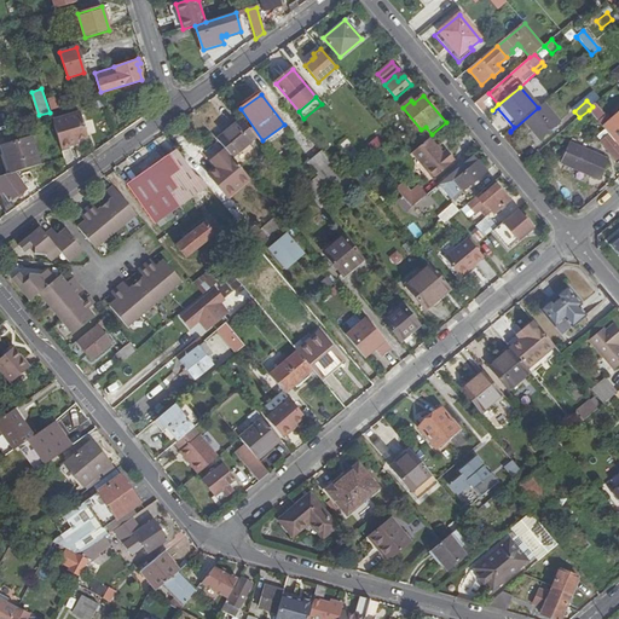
[(539,108),(525,121),(541,140),(560,122),(544,104),(539,108)]
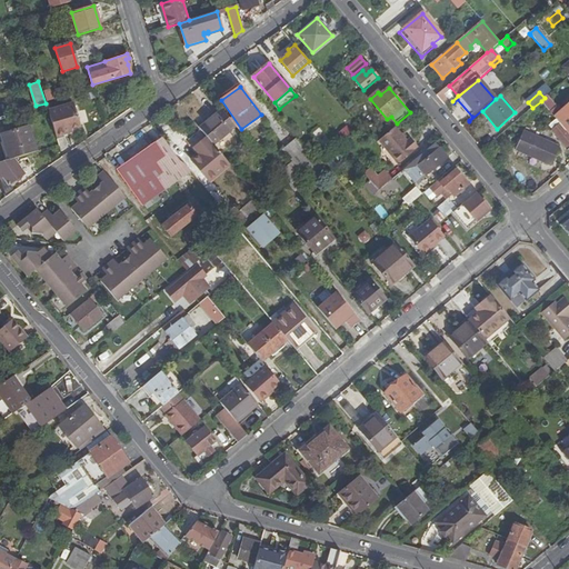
[(545,98),(541,101),(550,112),(557,107),(547,96),(545,98)]
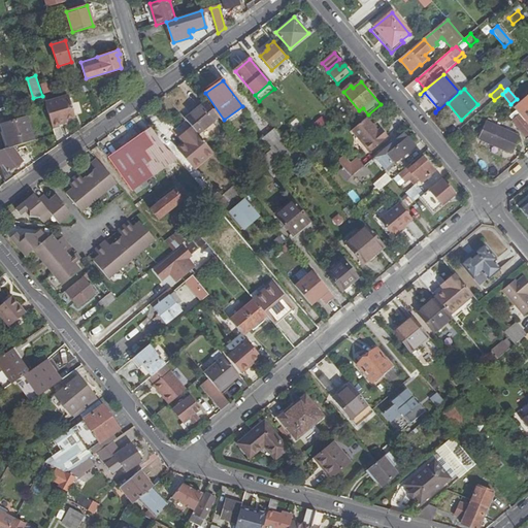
[(435,112),(436,112),(448,103),(460,92),(459,92),(435,112)]
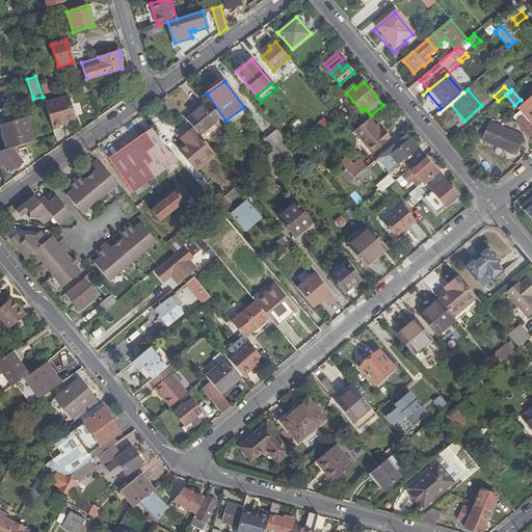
[(69,97),(45,104),(45,105),(52,128),(61,125),(60,123),(75,117),(69,97)]
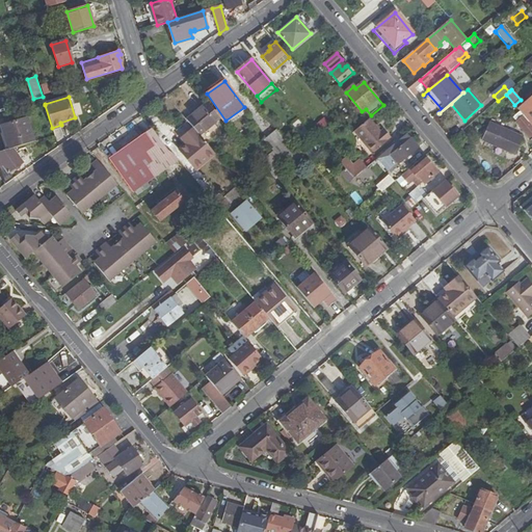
[(531,97),(519,110),(525,117),(531,125),(531,97)]
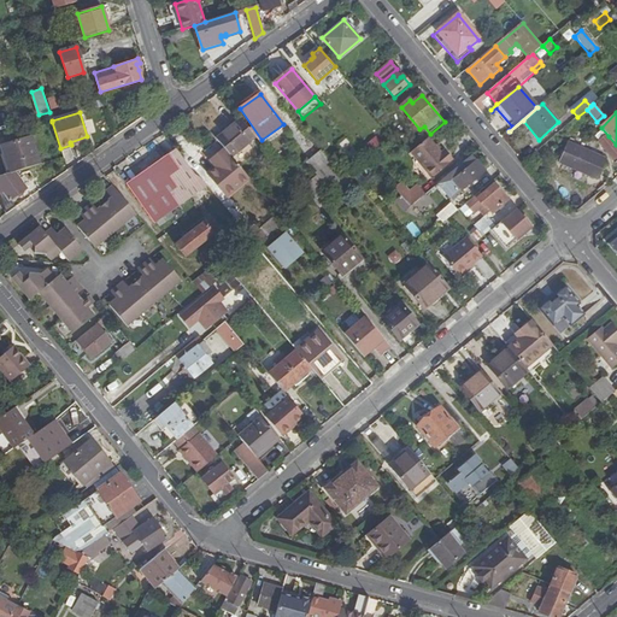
[(241,119),(217,140),(231,157),(256,137),(241,119)]
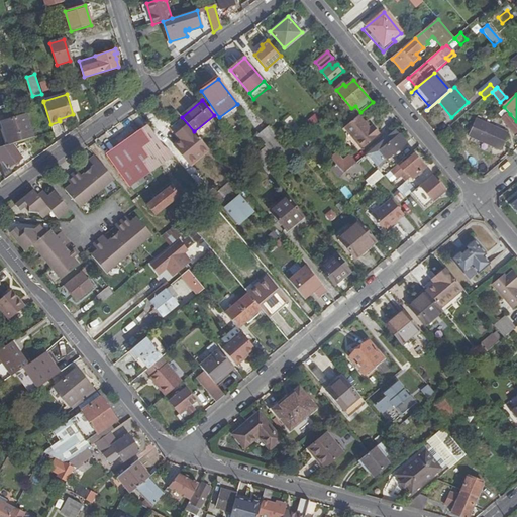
[(7,145),(33,137),(25,114),(0,122),(7,145)]
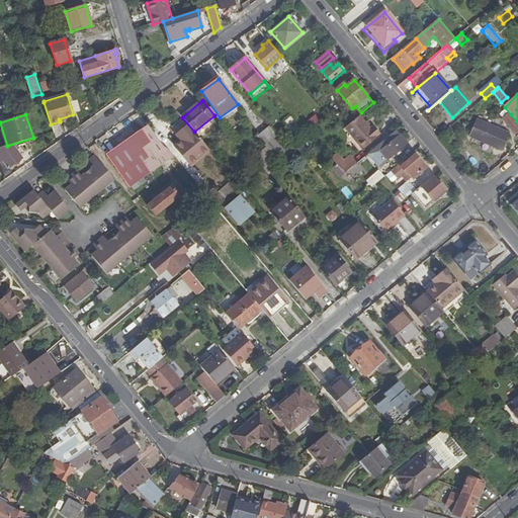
[(517,136),(517,121),(511,114),(504,119),(517,136)]
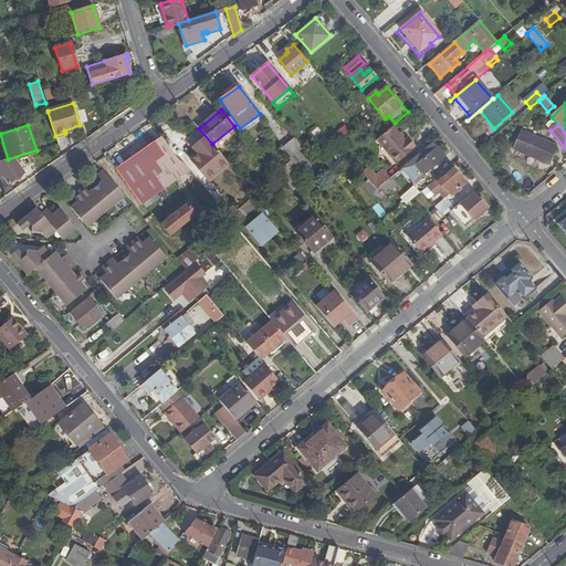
[(394,126),(377,139),(397,164),(413,150),(412,149),(416,146),(409,138),(406,140),(394,126)]
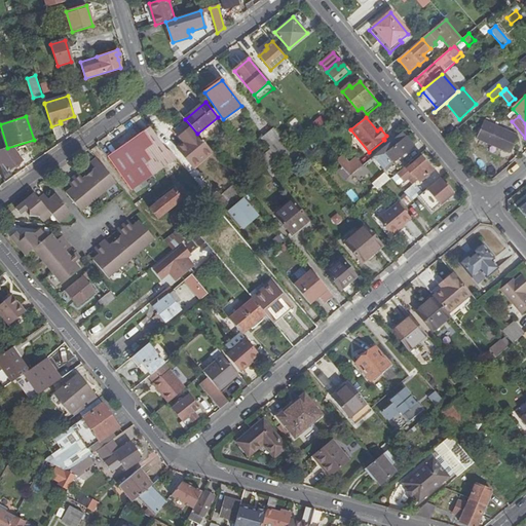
[(298,136),(304,132),(297,119),(291,123),(298,136)]
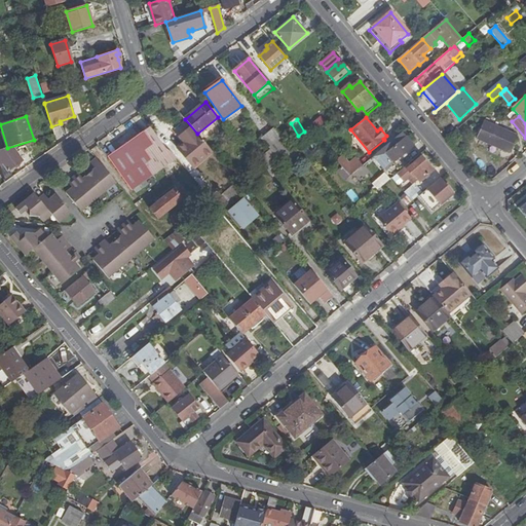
[(517,138),(486,123),(478,140),(510,153),(517,138)]
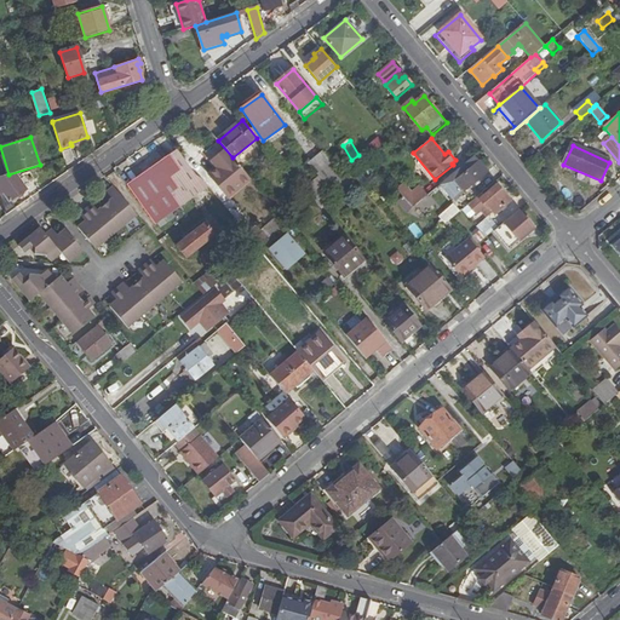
[(171,194),(181,207),(205,190),(195,176),(177,150),(168,156),(179,171),(170,178),(177,189),(171,194)]
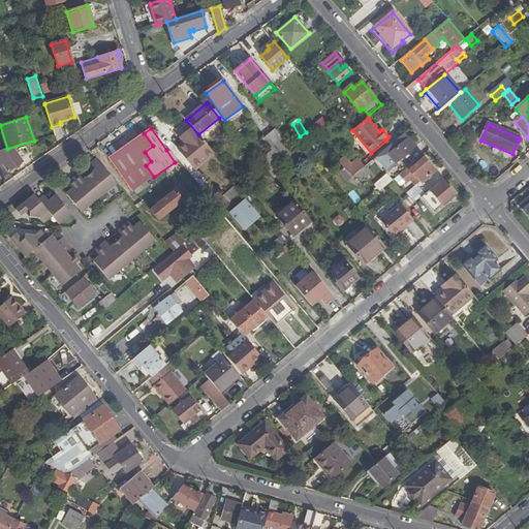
[(283,136),(278,130),(265,141),(270,147),(283,136)]
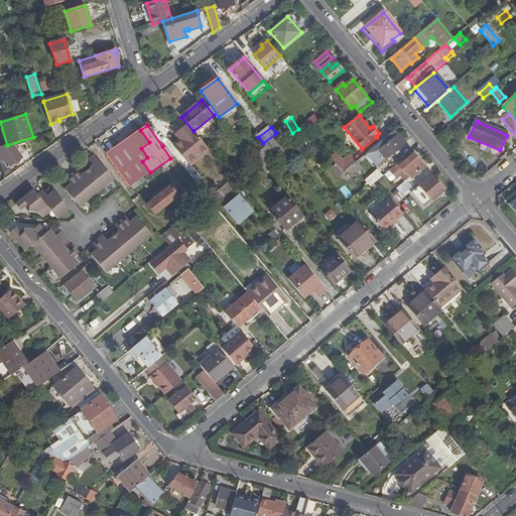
[(140,130),(106,154),(106,155),(129,187),(150,172),(142,161),(147,157),(141,148),(149,142),(140,130)]
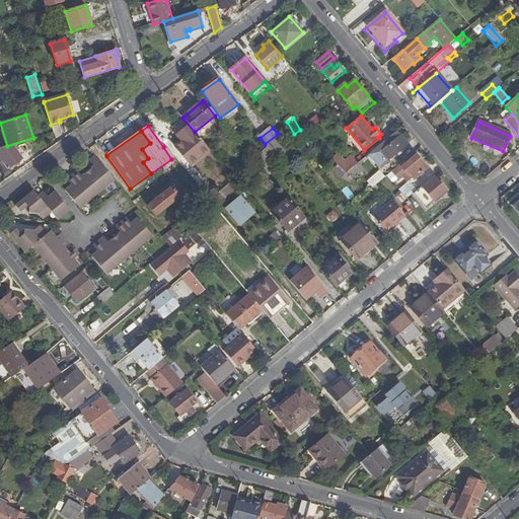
[(278,134),(265,144),(268,148),(258,156),(267,166),(269,165),(280,155),(289,147),(278,134)]
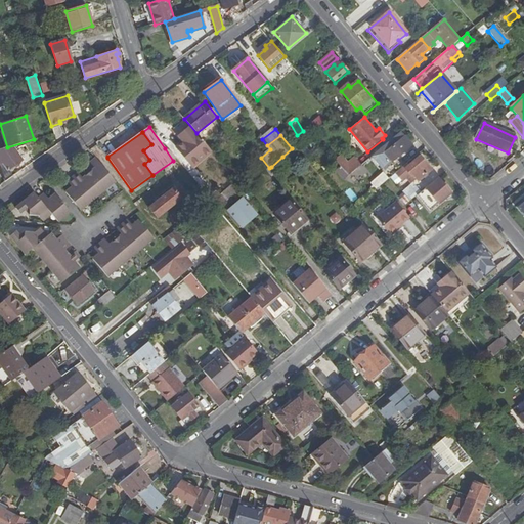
[(385,153),(392,162),(403,153),(412,145),(404,136),(385,153)]
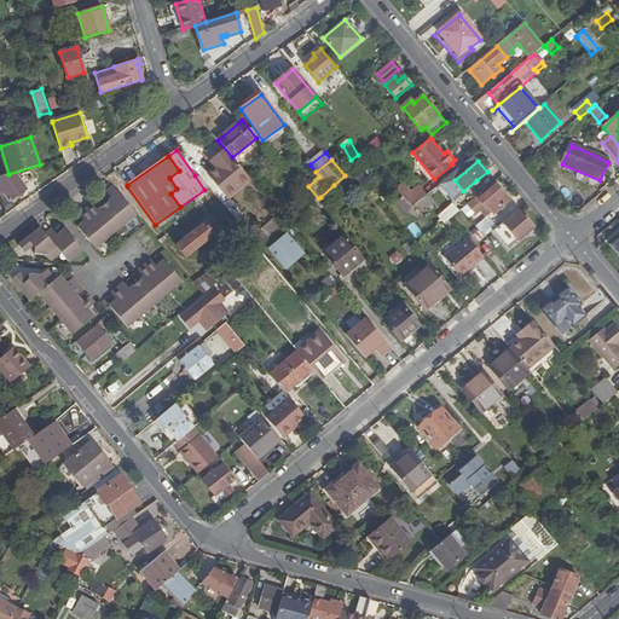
[(351,171),(345,175),(334,185),(341,192),(351,184),(348,180),(354,175),(351,171)]
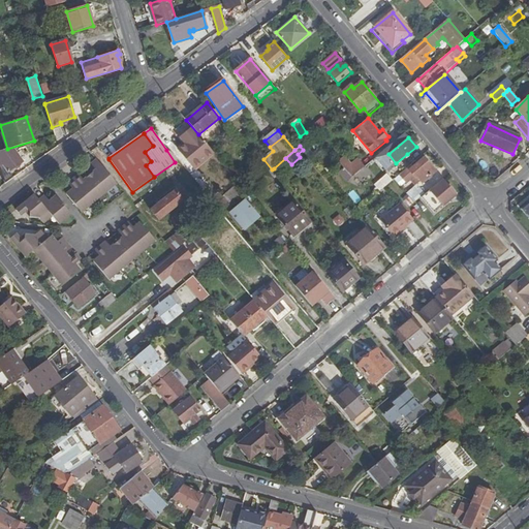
[(0,170),(5,184),(13,178),(8,172),(23,161),(12,148),(0,151),(0,170)]
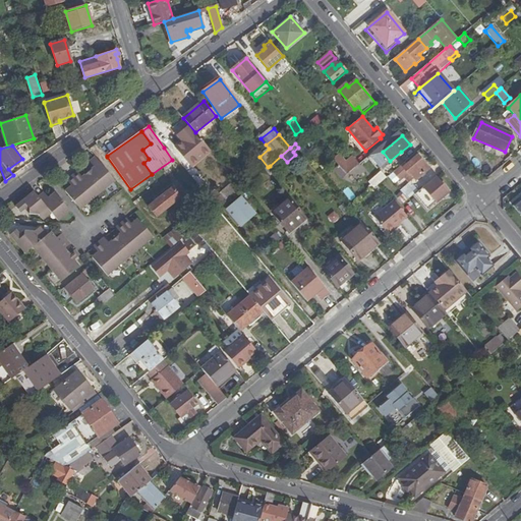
[(401,152),(390,161),(392,163),(403,154),(401,152)]
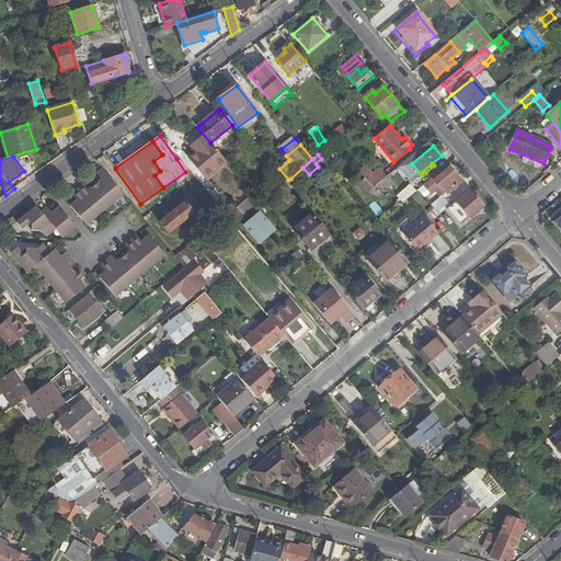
[(364,164),(357,170),(373,187),(387,176),(379,168),(373,174),(364,164)]
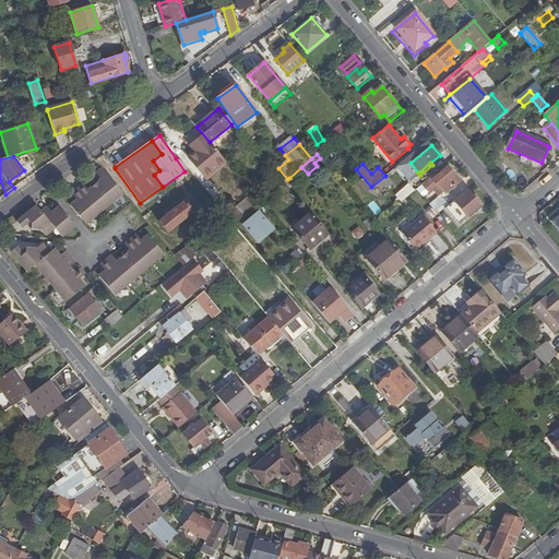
[(438,176),(436,174),(429,179),(421,186),(427,191),(429,193),(435,189),(440,195),(444,192),(445,193),(460,181),(449,167),(438,176)]
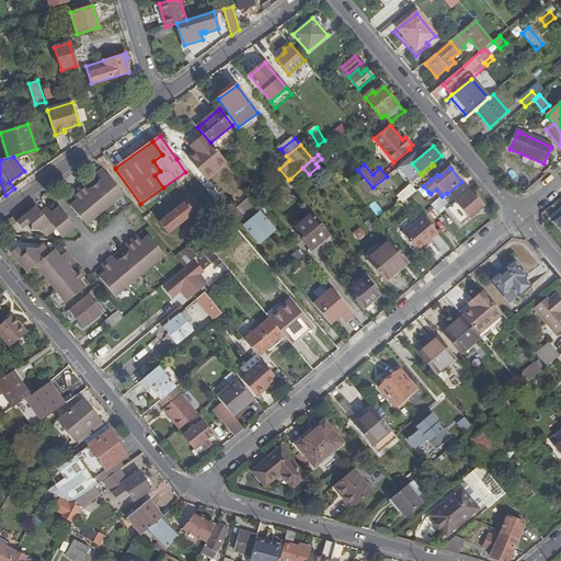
[(124,195),(103,170),(96,174),(102,181),(103,182),(101,183),(100,183),(91,190),(92,191),(90,193),(89,192),(83,185),(72,195),(78,201),(79,202),(76,204),(76,203),(70,207),(87,226),(124,195)]
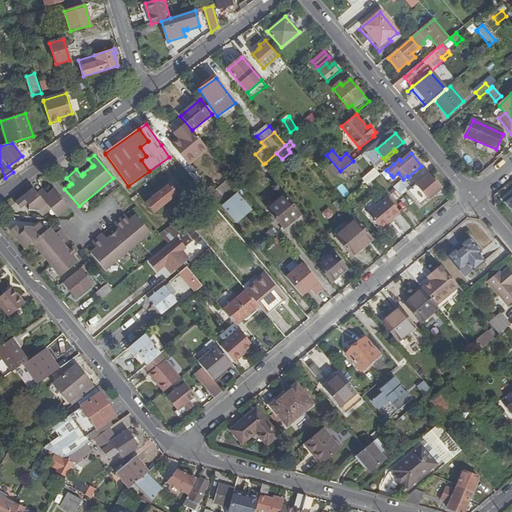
[(373,181),(380,175),(375,168),(363,179),(368,185),(373,181)]
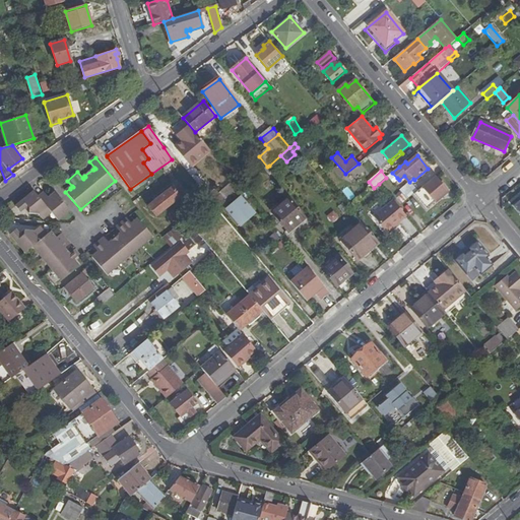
[(397,178),(392,173),(388,177),(392,182),(397,178)]
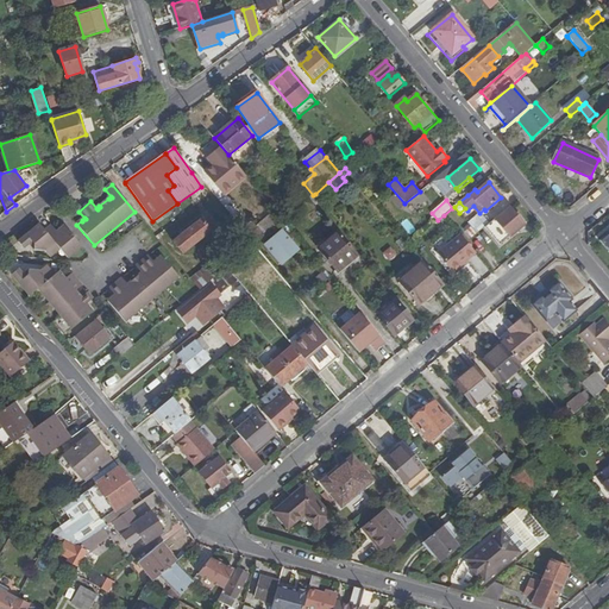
[(502,244),(515,233),(514,232),(516,230),(518,231),(525,225),(510,208),(496,220),(495,219),(487,226),(502,244)]
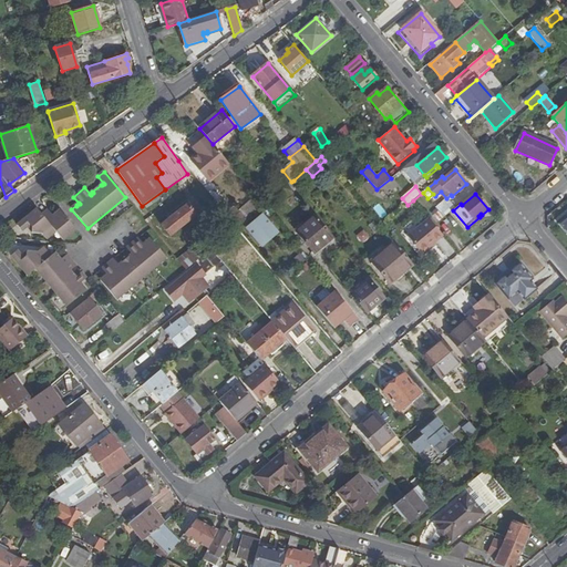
[(454,209),(446,198),(435,207),(444,218),(454,209)]
